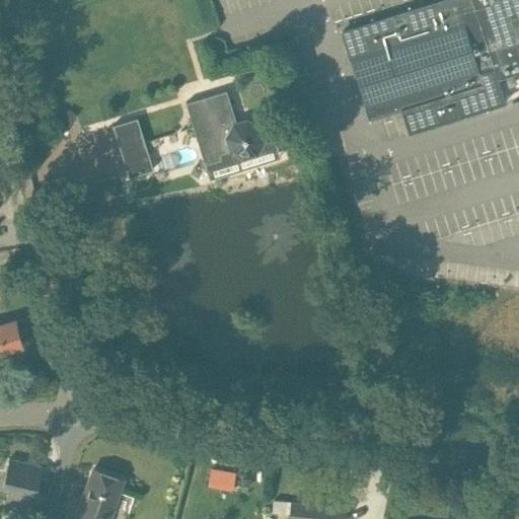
[(439,0),(343,30),(370,118),(402,107),(410,131),(506,100),(499,77),(518,69),(518,0),(471,0),(472,1),(461,4),(459,0),(439,0)]
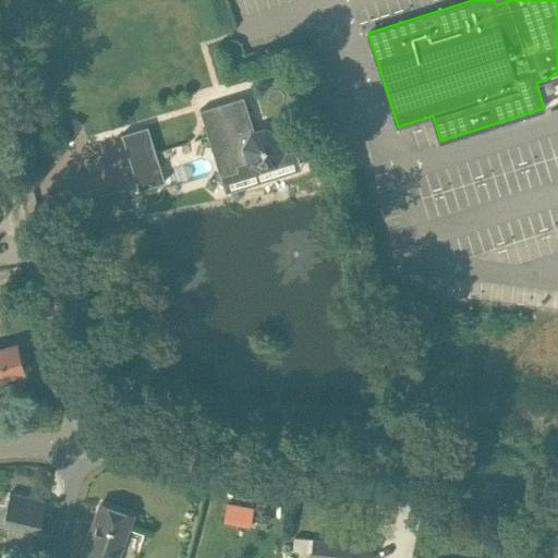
[(244,96),(201,109),(221,174),(238,169),(237,165),(247,161),(263,170),(278,165),(286,149),(282,135),(266,125),(254,129),(244,96)]
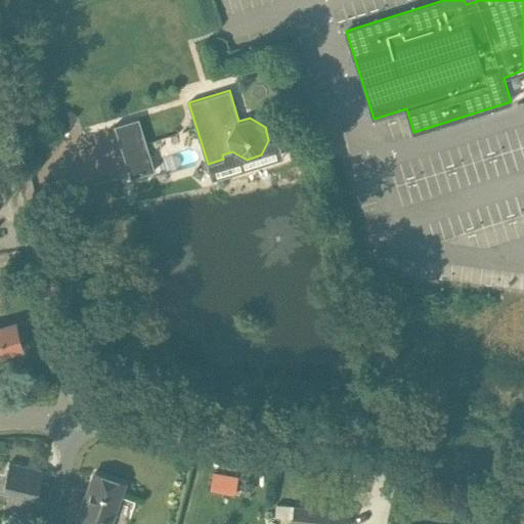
[(139,119),(114,126),(130,177),(156,169),(139,119)]
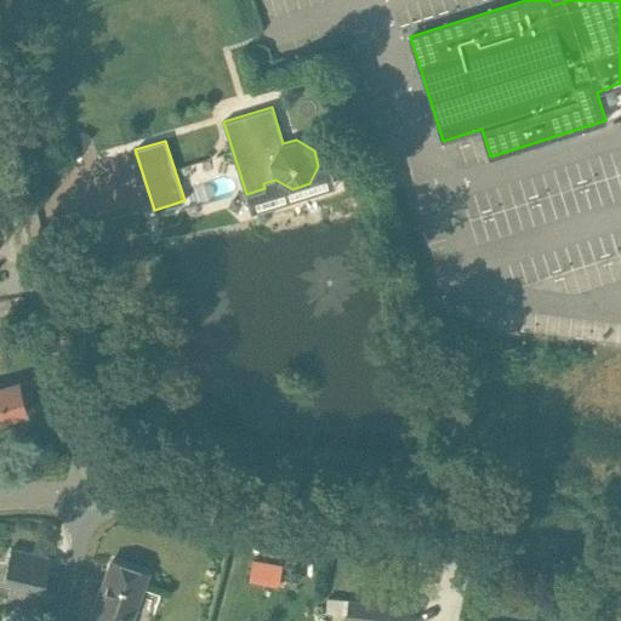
[(0,419),(27,411),(18,382),(0,387),(0,419)]
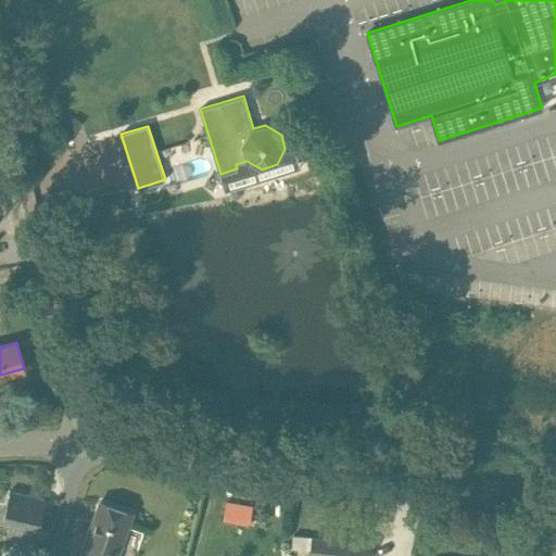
[(10,490),(5,512),(2,522),(14,525),(13,531),(48,540),(53,514),(42,512),(46,498),(10,490)]
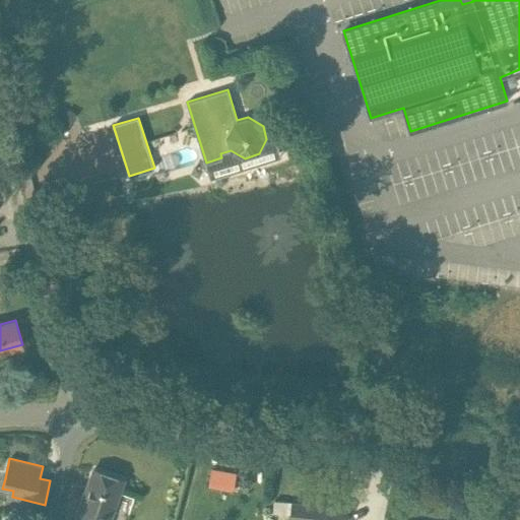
[(94,468),(75,519),(109,519),(124,478),(94,468)]
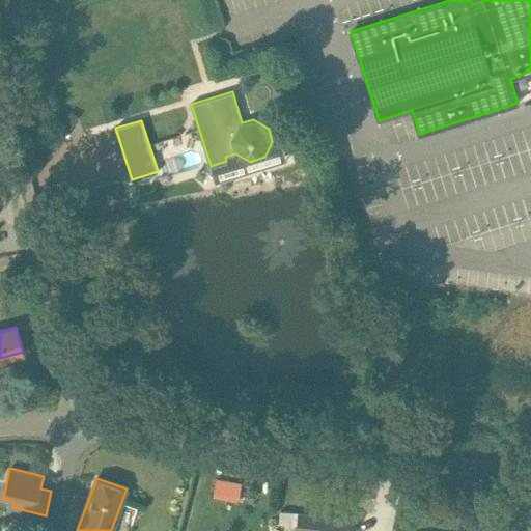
[(217,480),(214,495),(238,500),(241,485),(217,480)]
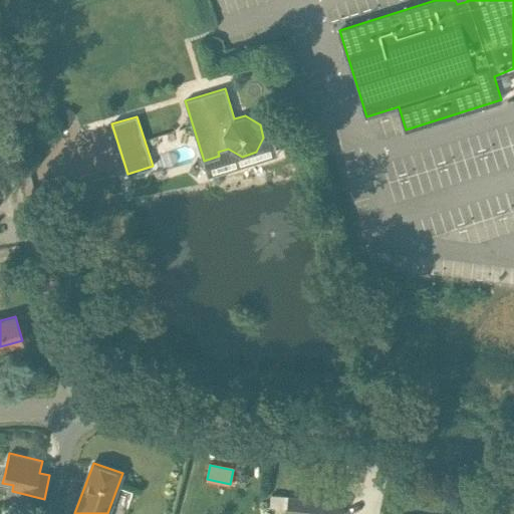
[(289,495),(286,513),(339,513),(341,501),(289,495)]
